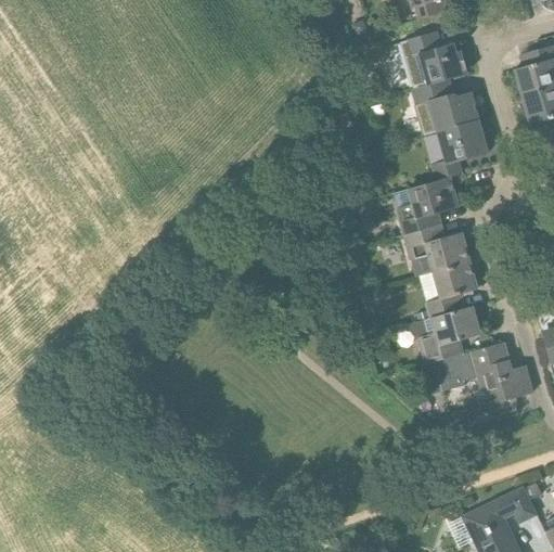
[(414,4),(419,18),(449,10),(447,0),(413,0),(415,4),(414,4)]
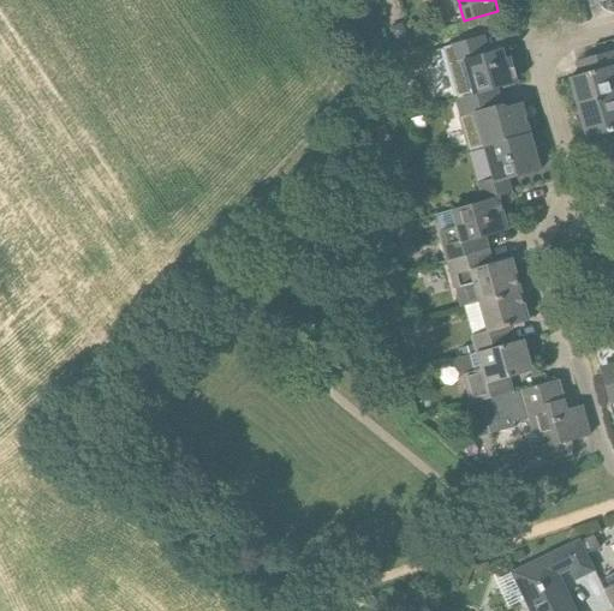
[(474,93),(498,85),(517,81),(510,57),(505,59),(502,46),(489,49),(484,35),(449,45),(454,63),(464,60),(474,93)]
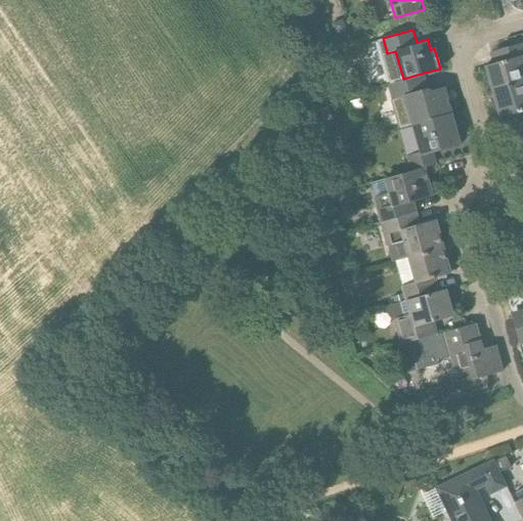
[(492,87),(522,78),(522,41),(491,50),(495,61),(486,64),(492,87)]
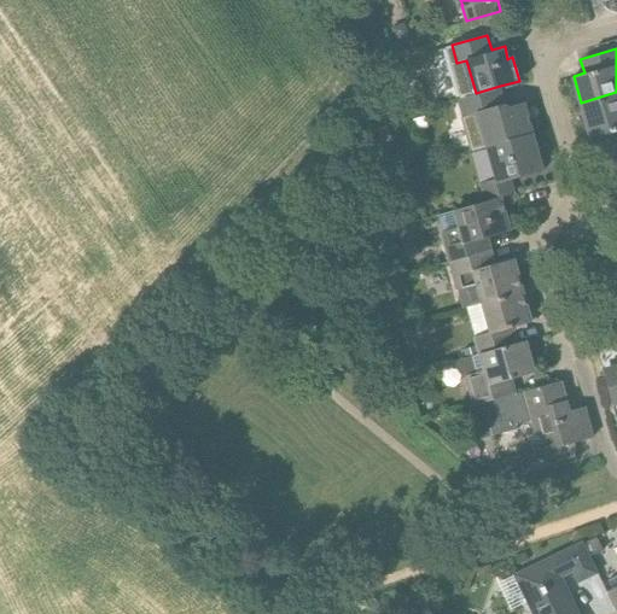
[(487,145),(534,132),(533,129),(535,129),(533,117),(530,118),(525,101),(511,105),(506,103),(500,86),(476,93),(458,98),(463,116),(472,150),(487,145)]
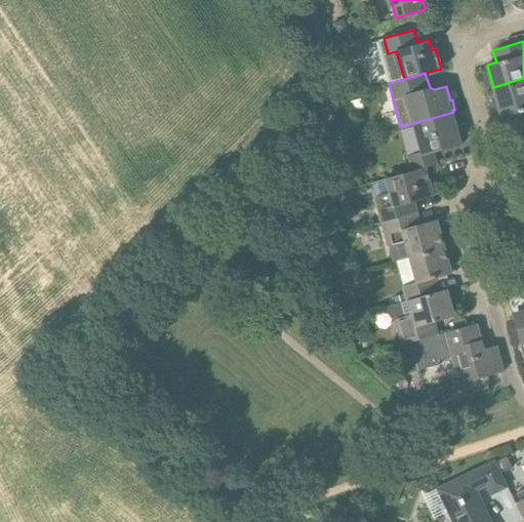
[(523,78),(493,87),(501,117),(514,113),(518,128),(523,125),(523,78)]
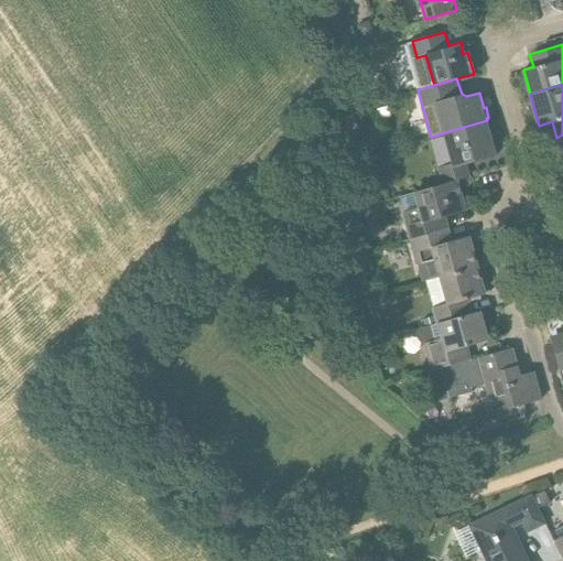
[(443,183),(457,179),(471,175),(466,162),(497,154),(487,120),(444,132),(453,162),(437,166),(443,183)]
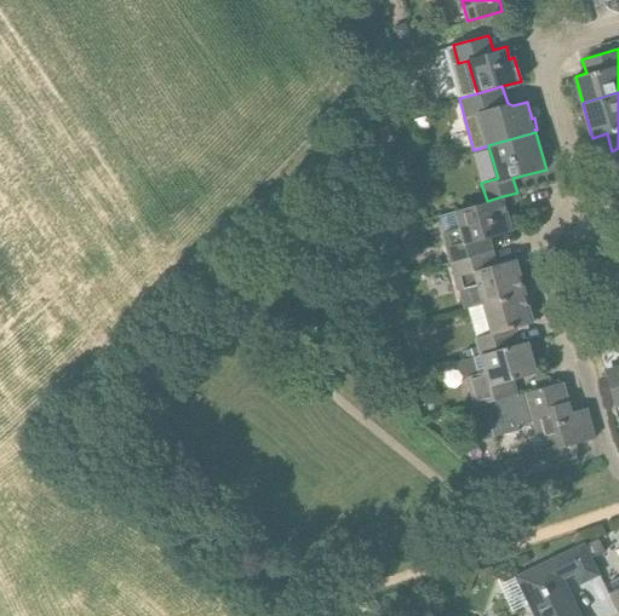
[(451,262),(493,251),(489,236),(513,229),(503,196),(487,201),(456,209),(460,226),(442,232),(451,262)]
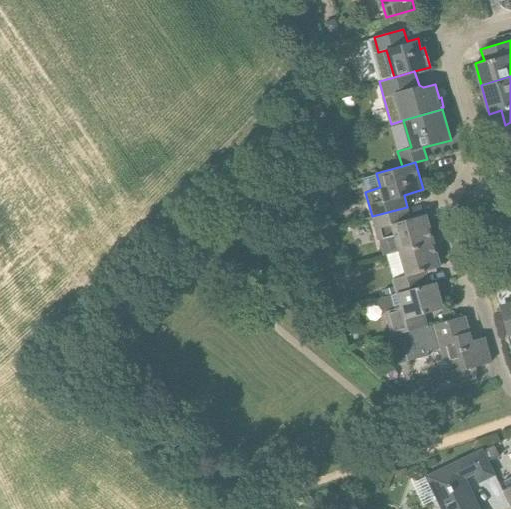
[(398,249),(433,240),(425,214),(410,218),(407,207),(372,216),(378,239),(394,235),(398,249)]
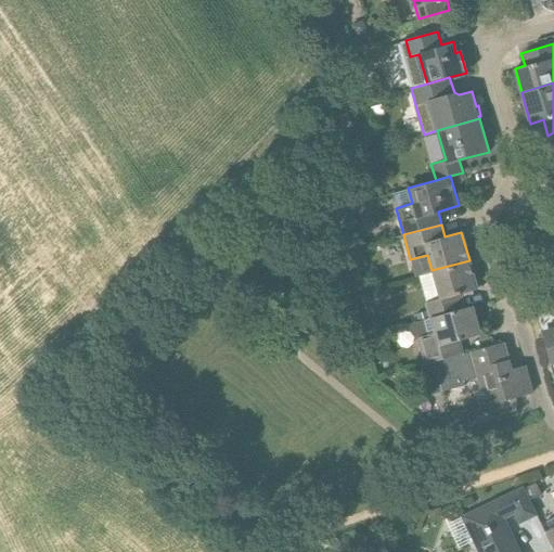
[(432,317),(464,307),(461,293),(477,289),(469,260),(432,270),(440,298),(425,302),(429,317),(432,317)]
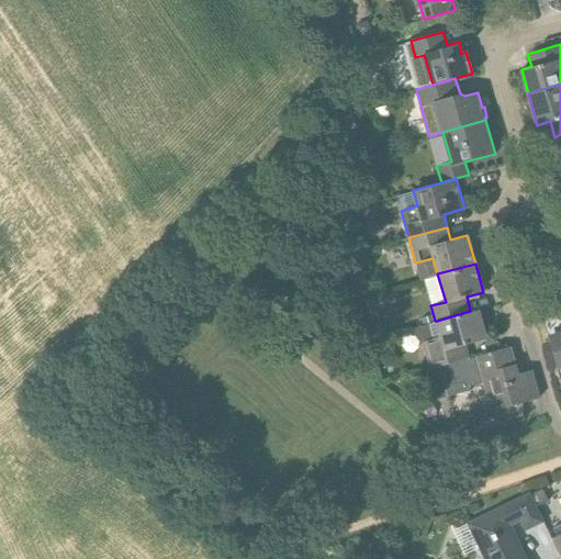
[(440,365),(461,359),(457,346),(486,337),(479,309),(470,311),(437,321),(441,337),(425,342),(432,367),(440,365)]
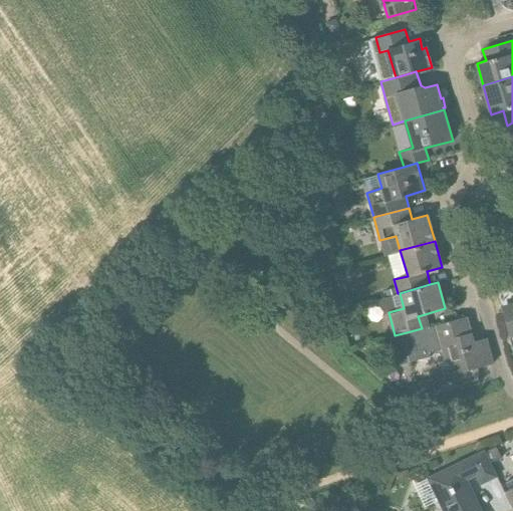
[(512,306),(502,310),(510,336),(512,335),(512,306)]
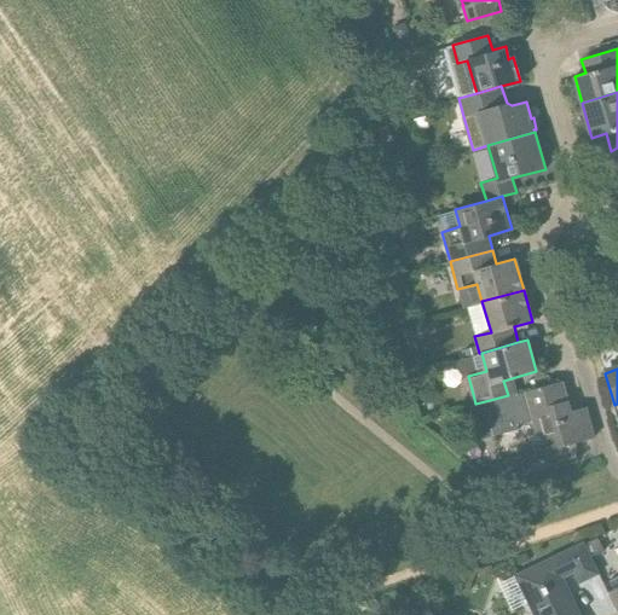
[(550,448),(594,436),(587,406),(572,410),(564,381),(508,395),(485,401),(494,433),(518,427),(517,422),(533,418),(537,430),(544,428),(550,448)]
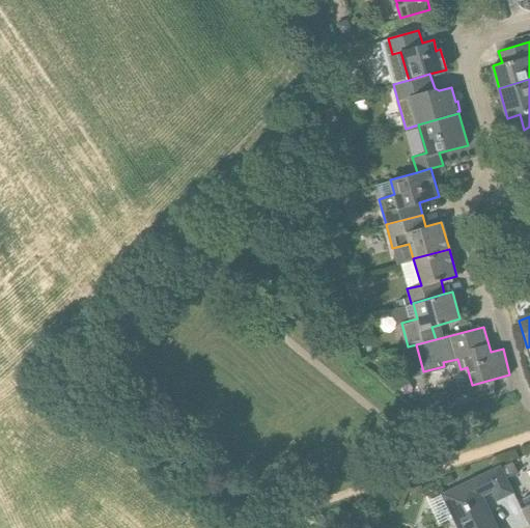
[(512,460),(502,465),(507,476),(519,471),(512,460)]
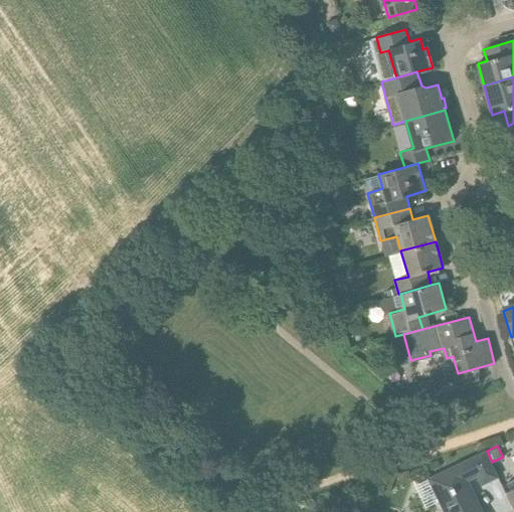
[(445,511),(483,511),(468,479),(478,475),(483,484),(499,476),(492,462),(487,451),(429,479),(445,511)]
